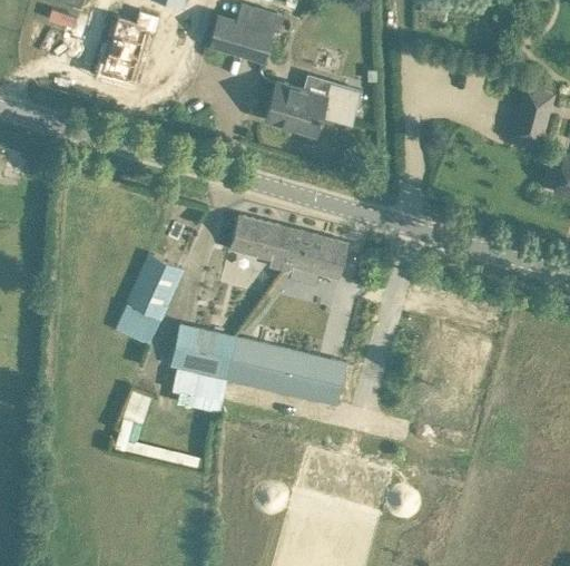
[(446,0),(420,0),(419,10),(444,13),(446,0)]
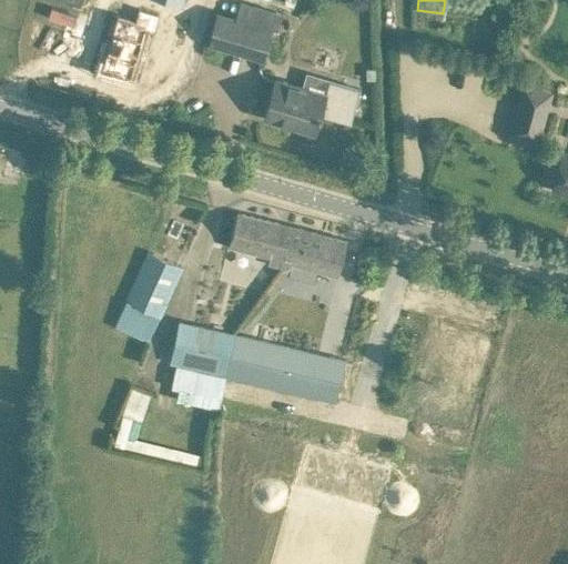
[(216,17),(208,47),(262,62),(271,33),(276,16),(240,4),(234,22),(216,17)]
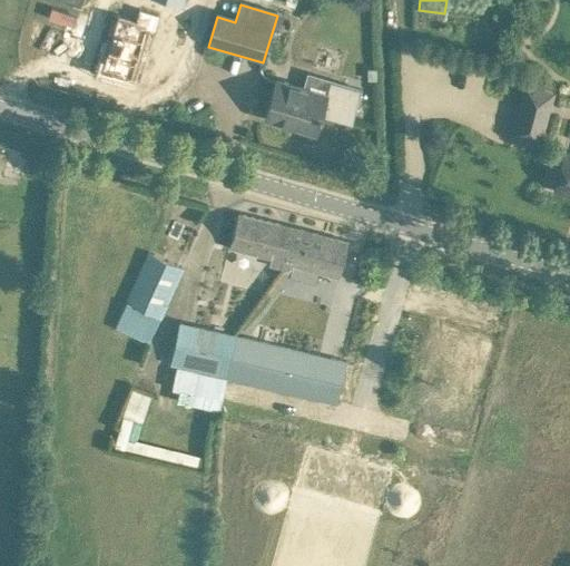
[(117,18),(101,71),(131,80),(146,30),(154,32),(158,17),(139,11),(136,23),(117,18)]
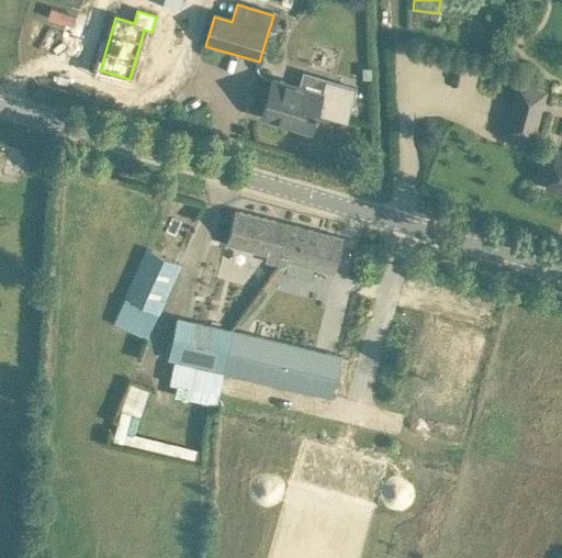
[(502,31),(496,51),(507,54),(513,34),(502,31)]
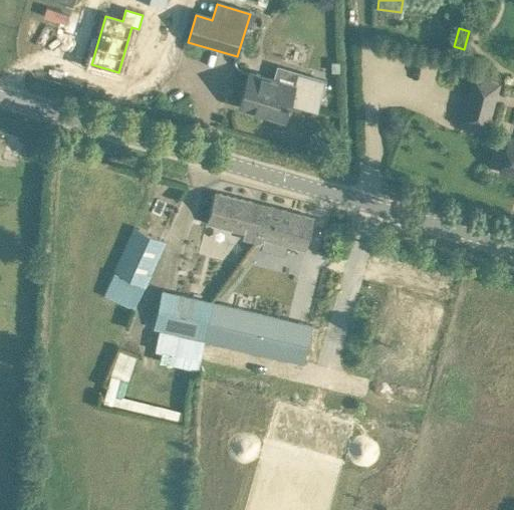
[(337,61),(330,61),(330,72),(337,72),(338,72),(338,61),(337,61)]
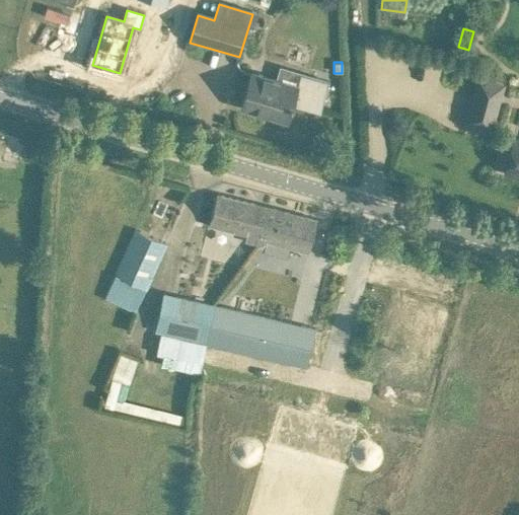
[(296,88),(277,83),(251,75),(241,109),(287,123),(292,107),(320,116),(329,85),(300,76),(296,88)]
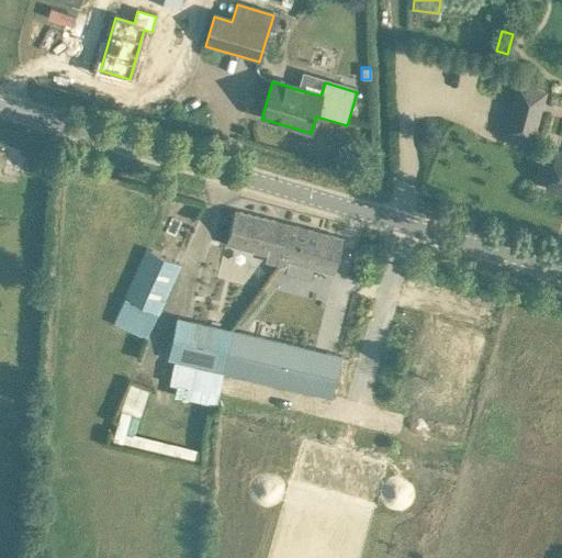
[(535,93),(536,88),(519,84),(505,136),(531,144),(544,96),(535,93)]
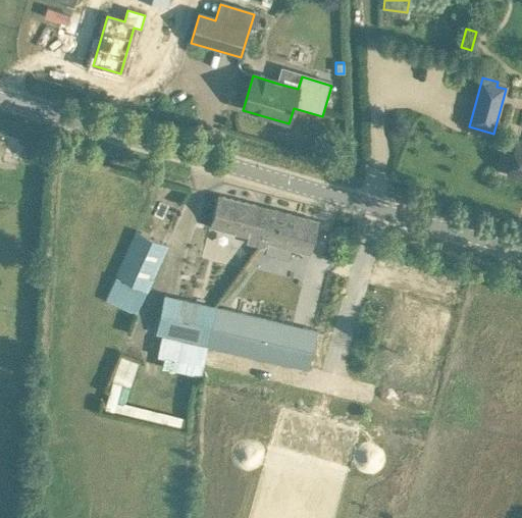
[(510,167),(507,176),(521,180),(521,143),(516,142),(510,167)]
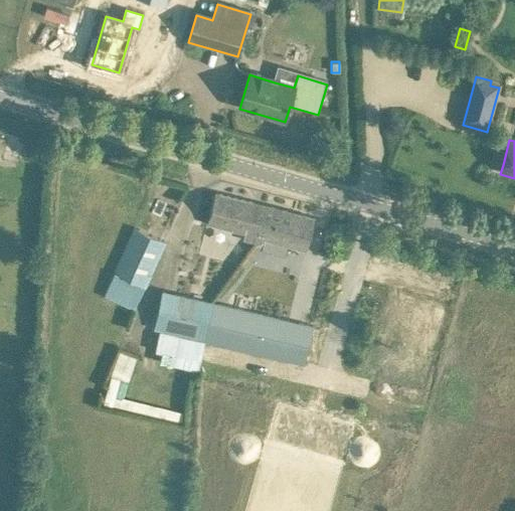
[(243,242),(254,245),(265,208),(215,195),(207,225),(245,235),(243,242)]
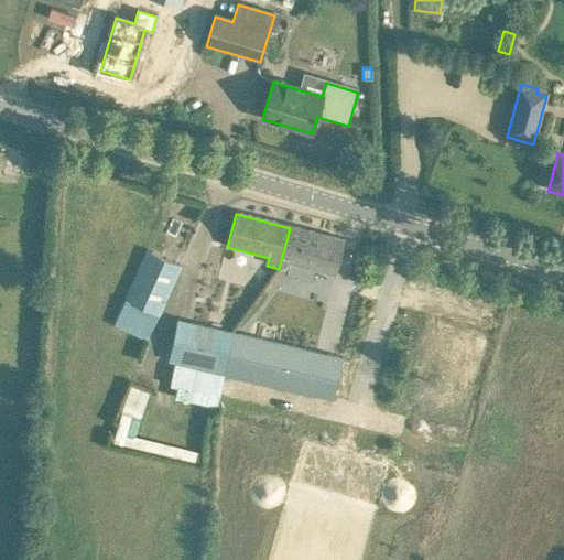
[(279,269),(288,271),(289,265),(335,276),(344,241),(290,228),(279,269)]
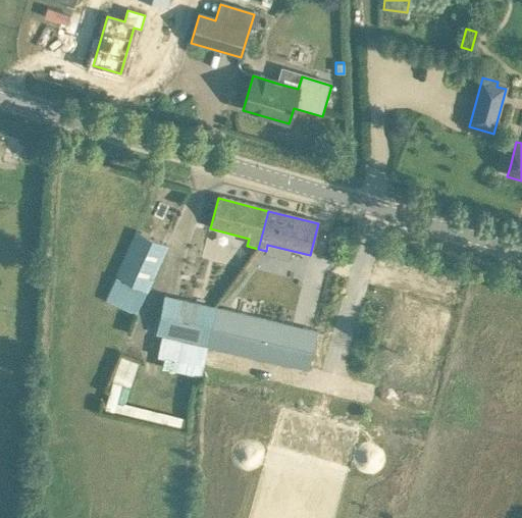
[(138,230),(116,277),(147,292),(168,245),(138,230)]
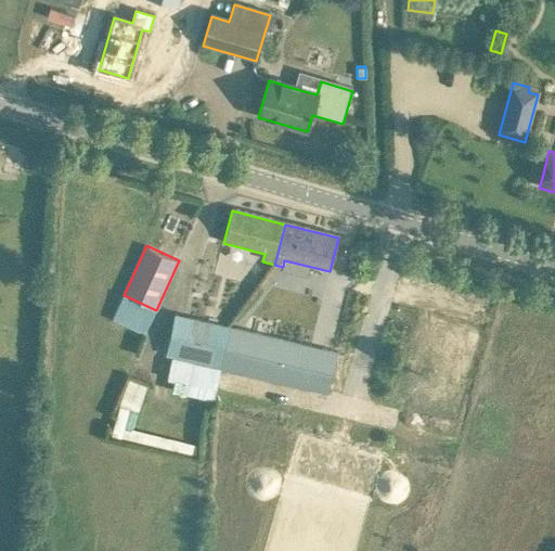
[(156,310),(124,295),(113,320),(145,335),(156,310)]
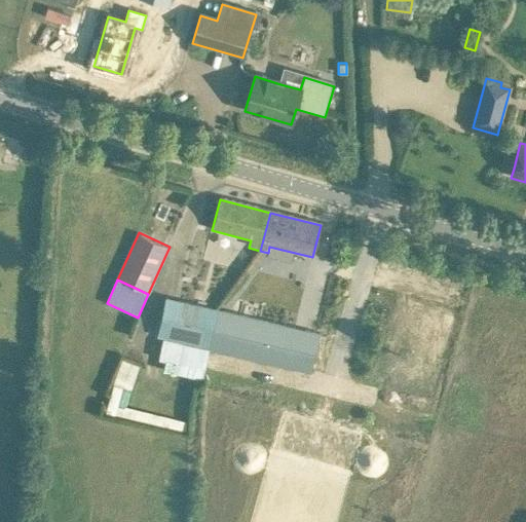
[(210,349),(211,349),(219,311),(165,299),(157,337),(164,338),(210,349)]
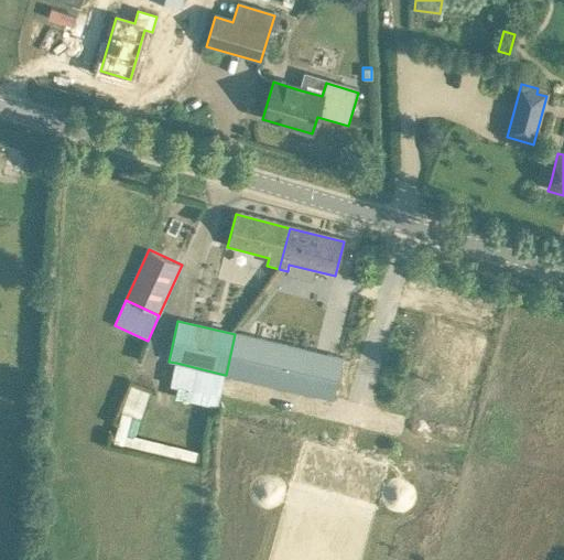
[(344,359),(235,334),(226,375),(334,400),(344,359)]
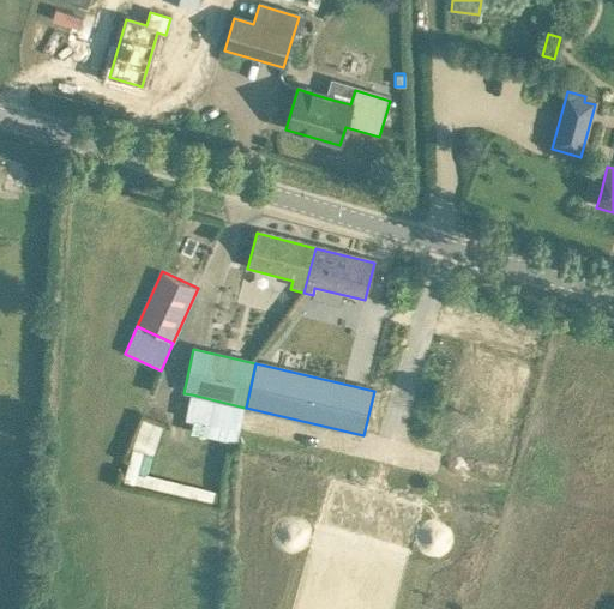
[(192,395),(186,422),(193,423),(191,435),(235,446),(239,434),(242,417),(245,408),(192,395)]
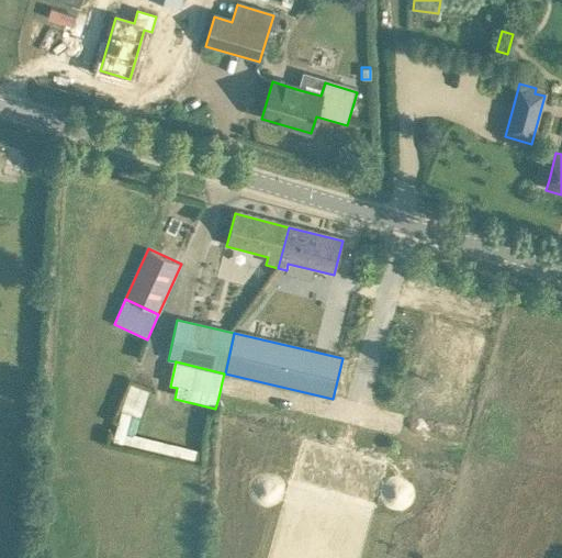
[(131,384),(116,443),(198,462),(201,450),(144,437),(155,390),(131,384)]
